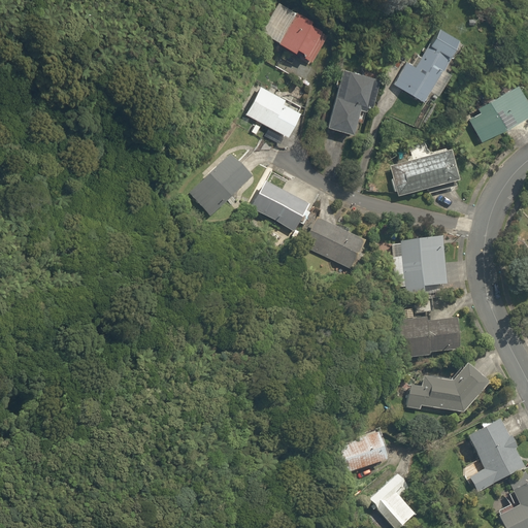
[(294,12),(277,2),(260,32),(276,42),(291,52),(293,48),(299,53),(298,55),(305,59),(306,59),(310,61),(326,36),(306,24),(308,20),(294,11),(294,12)]
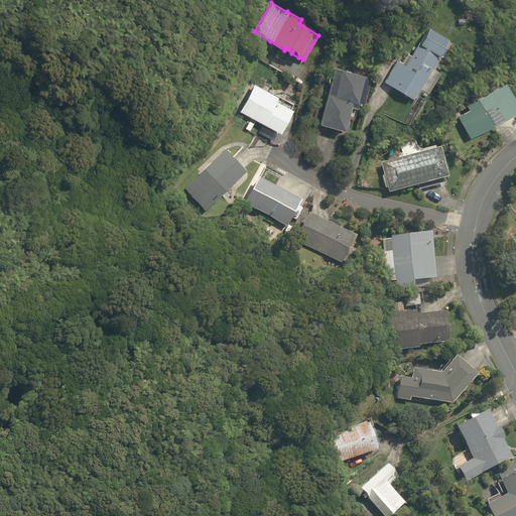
[(384,84),(410,100),(447,38),(428,27),(419,43),(417,42),(403,66),(397,61),(384,84)]
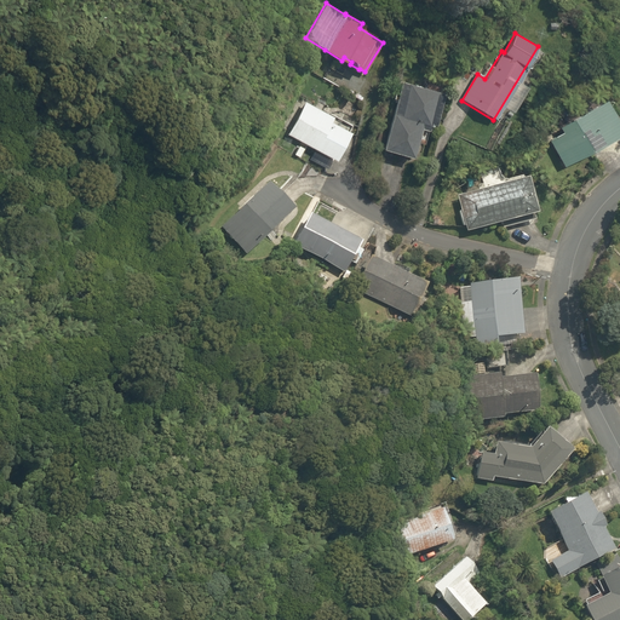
[(402,81),(382,148),(412,156),(417,142),(423,144),(430,124),(435,125),(445,95),(402,81)]
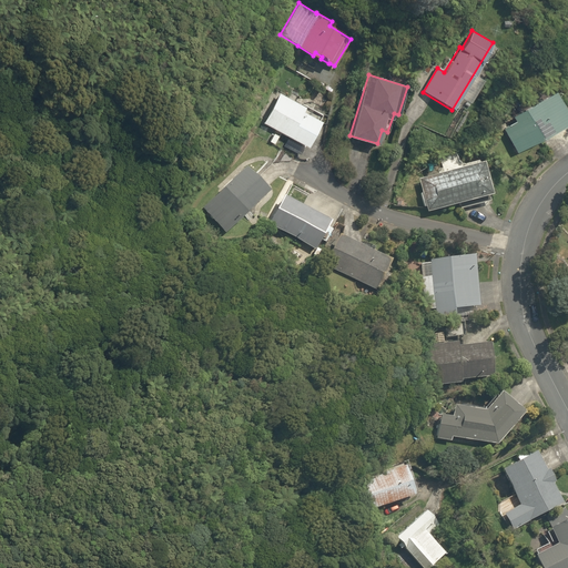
[(503,129),(517,153),(567,123),(567,112),(556,92),(513,117),(516,122),(503,129)]
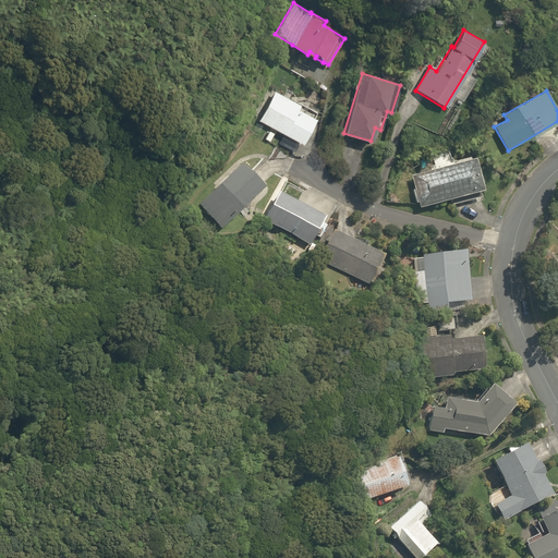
[(259,121),(302,144),(315,119),(296,109),(299,105),(275,92),(259,121)]
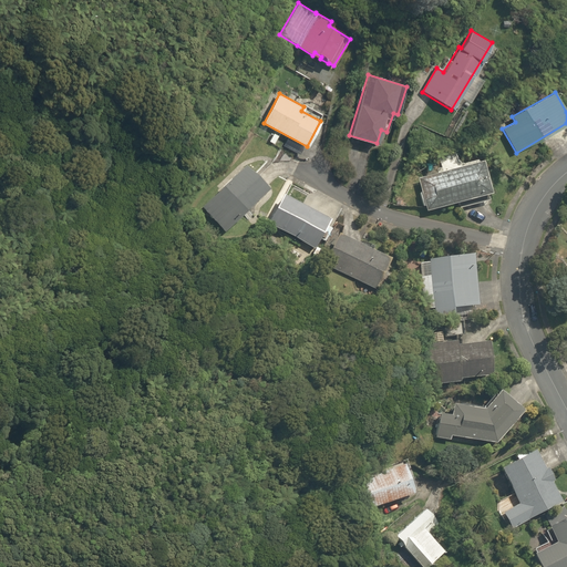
[(418,181),(426,213),(491,196),(482,163),(418,181)]
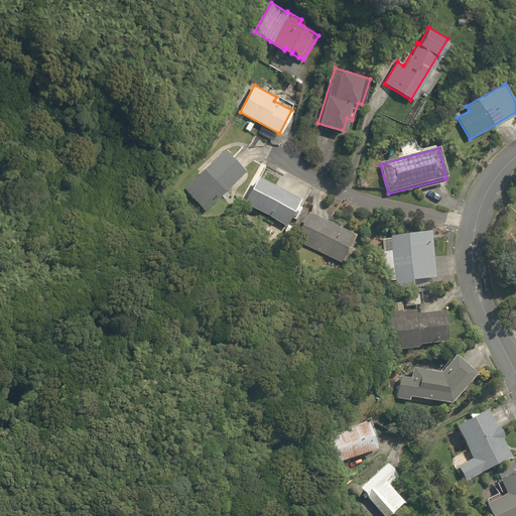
[(182,189),(205,213),(225,194),(224,192),(244,173),(223,151),(182,189)]
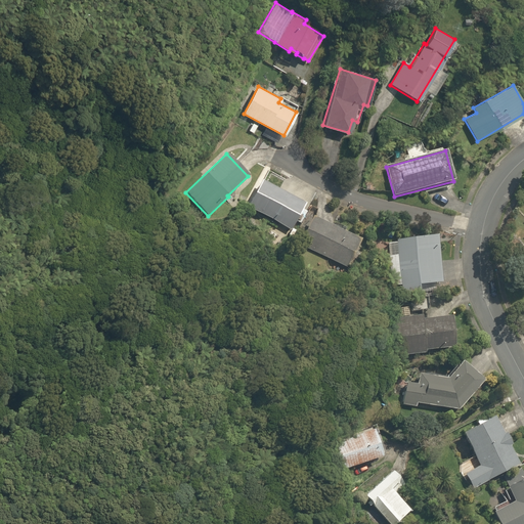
[(248,208),(291,231),(305,205),(262,182),(248,208)]
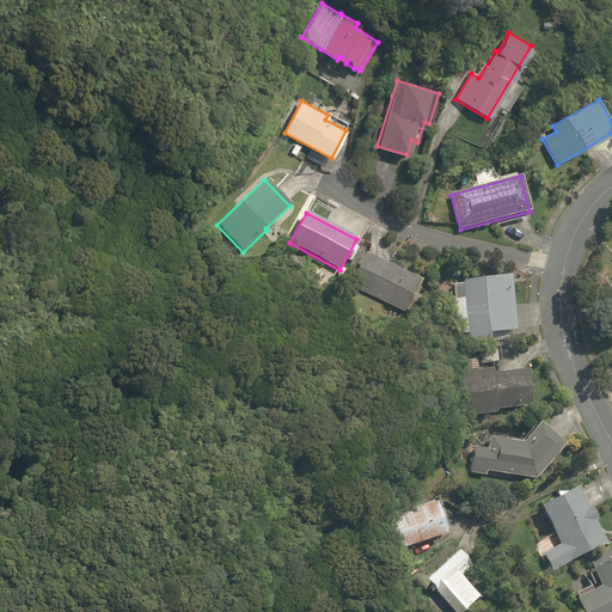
[(348,286),(404,313),(420,281),(363,255),(348,286)]
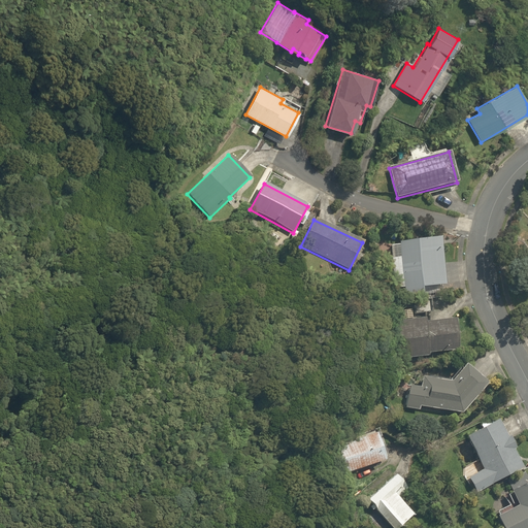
[(437,236),(397,240),(403,300),(441,296),(439,286),(443,285),(437,236)]
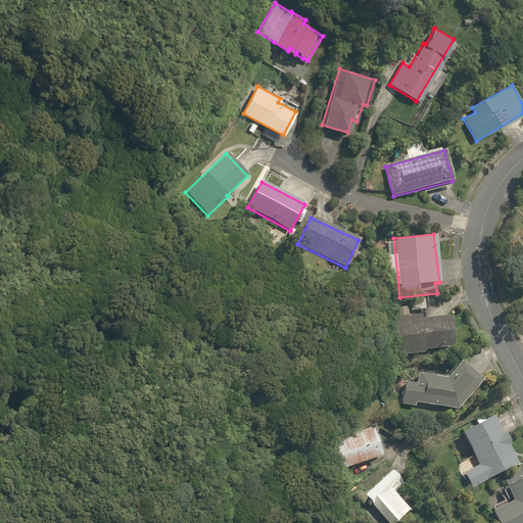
[(411,299),(412,312),(427,310),(426,298),(411,299)]
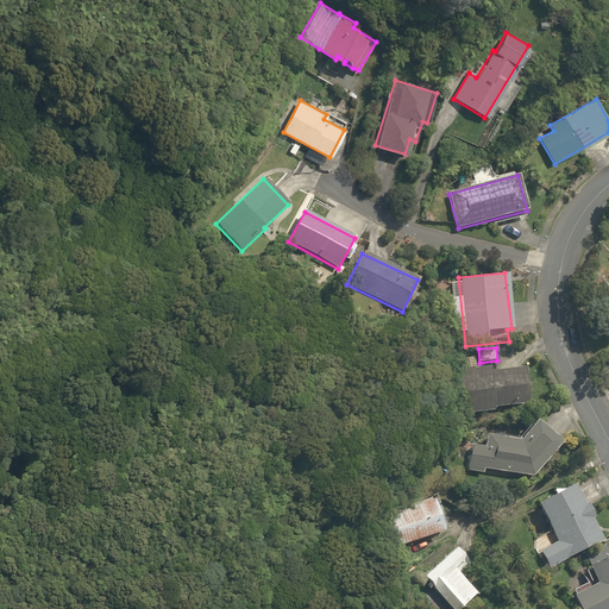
[(456,372),(460,415),(494,410),(494,408),(528,405),(525,369),(489,372),(489,368),(456,372)]
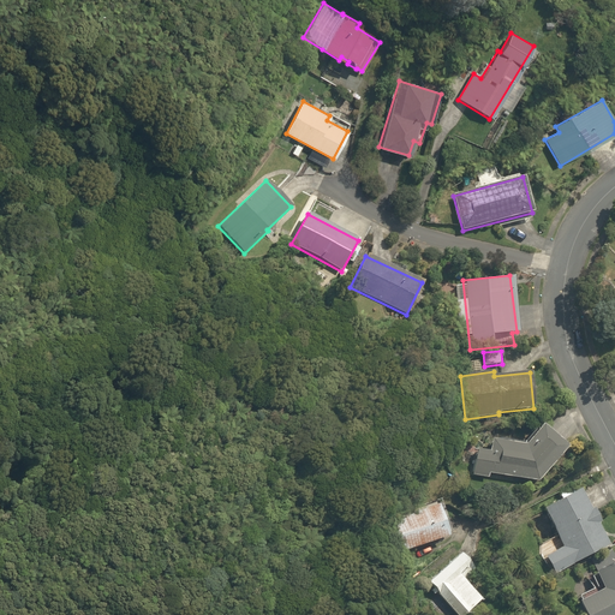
[(446,433),(457,431),(457,422),(446,423),(446,433)]
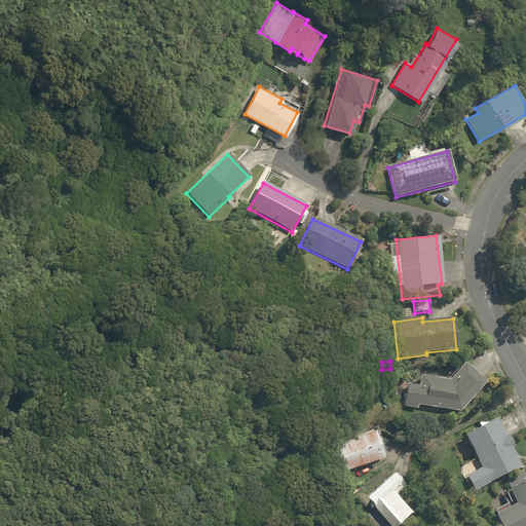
[(418,405),(460,412),(485,382),(464,364),(449,380),(420,376),(418,386),(408,384),(405,407),(418,409),(418,405)]
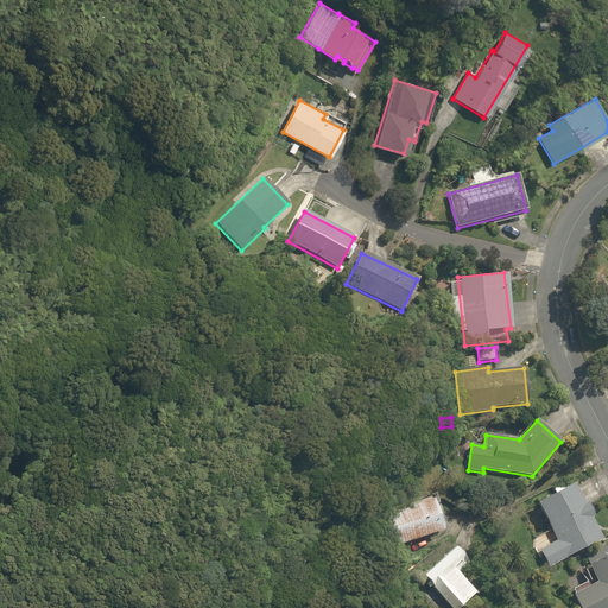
[(549,568),(602,538),(590,517),(593,515),(588,506),(603,498),(591,475),(574,485),(572,483),(568,487),(564,481),(551,489),(553,493),(536,504),(537,506),(531,510),(543,532),(549,529),(555,540),(538,550),(549,568)]
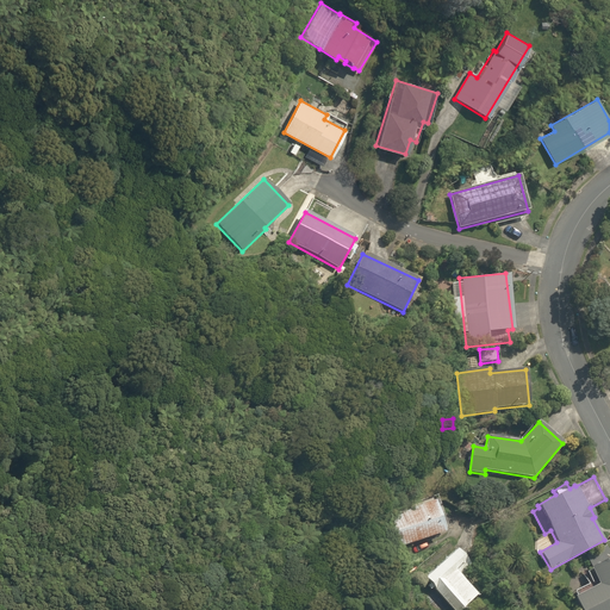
[(524,479),(512,485),(517,496),(530,489),(524,479)]
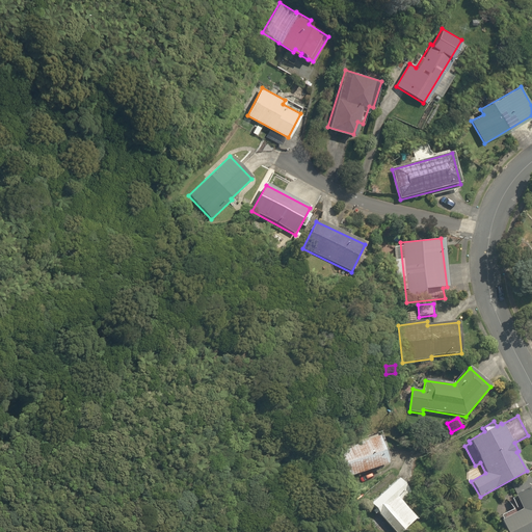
[(335,468),(339,480),(388,464),(378,437),(335,452),(340,466),(335,468)]
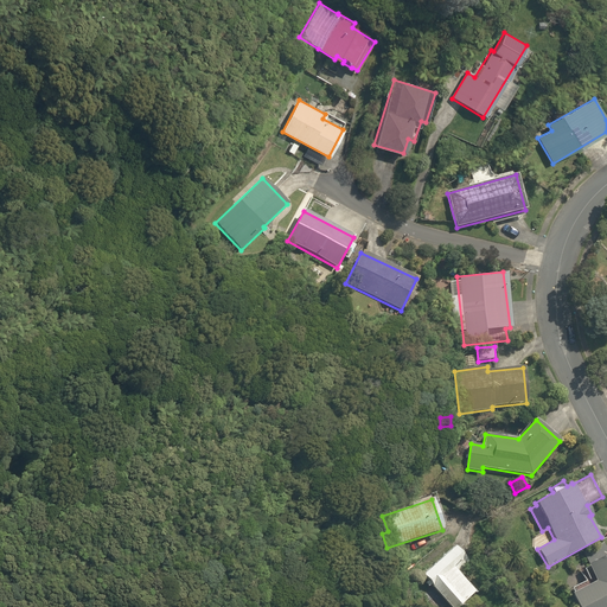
[(577,606),(606,606),(606,550),(604,544),(583,554),(589,566),(582,569),(587,580),(574,587),(576,590),(570,593),(577,606)]
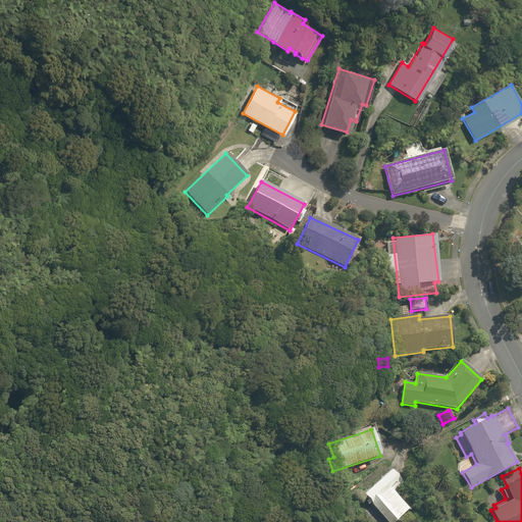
[(364,494),(388,521),(394,521),(409,508),(394,490),(403,483),(390,470),(364,494)]
